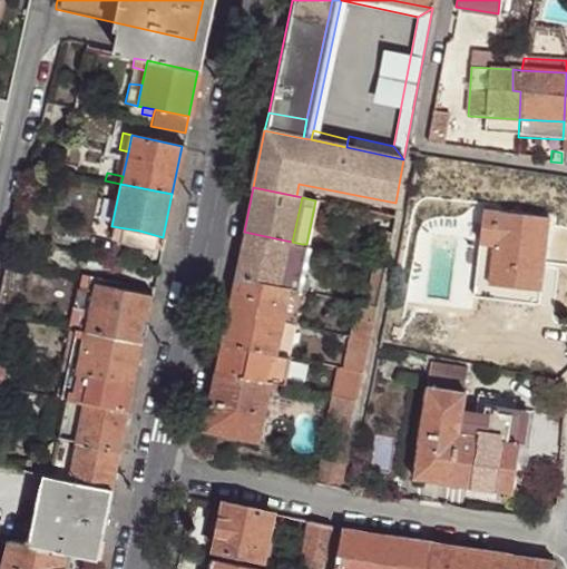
[(372,212),(315,200),(314,206),(371,219),(372,212)]
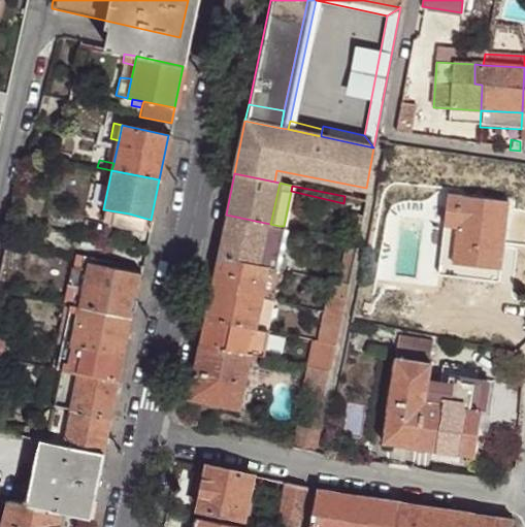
[(451,264),(498,269),(506,202),(446,195),(443,227),(455,228),(451,264)]
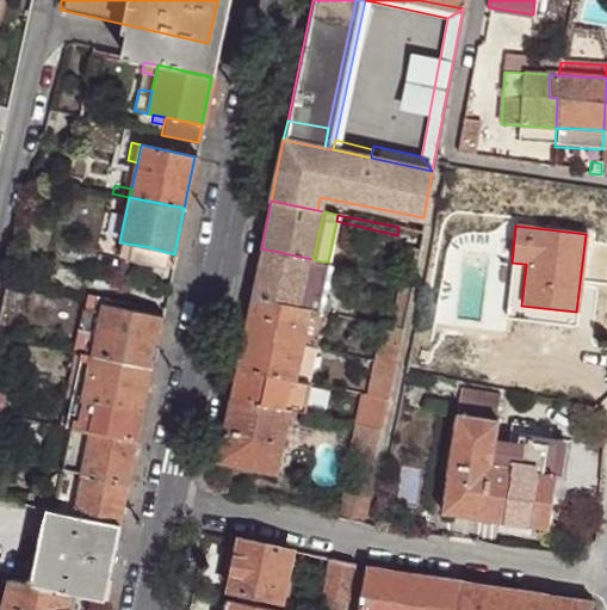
[(420,232),(398,227),(397,235),(417,244),(420,232)]
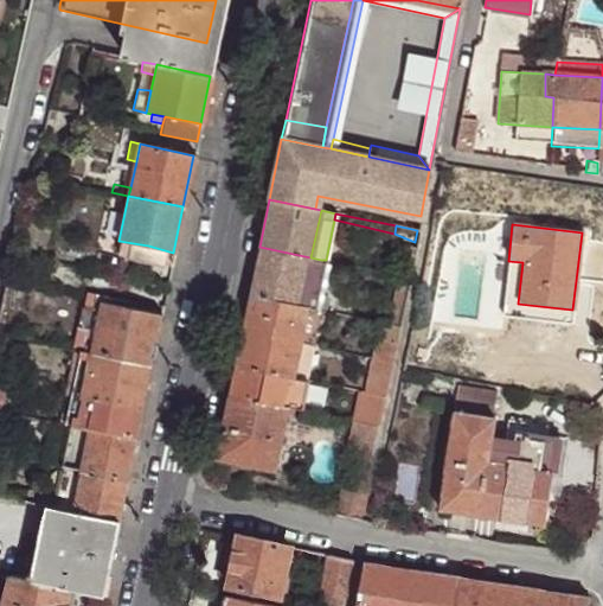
[(172,257),(173,253),(148,246),(147,252),(172,257)]
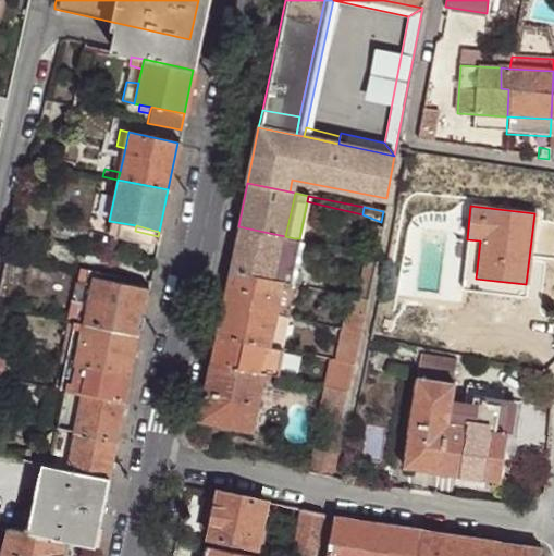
[(229,270),(271,279),(280,235),(238,226),(229,270)]
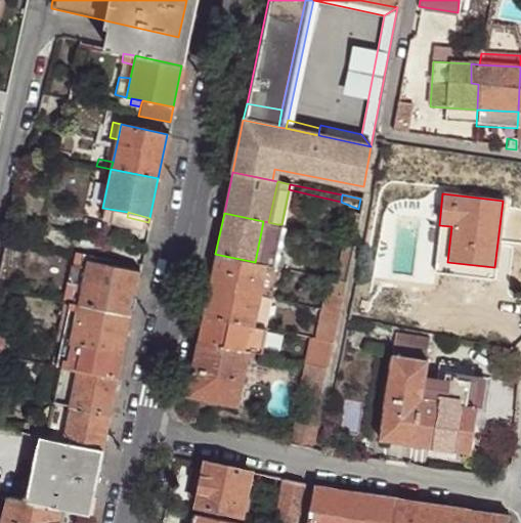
[(255,262),(265,264),(266,264),(268,253),(270,253),(277,224),(268,222),(263,221),(255,262)]
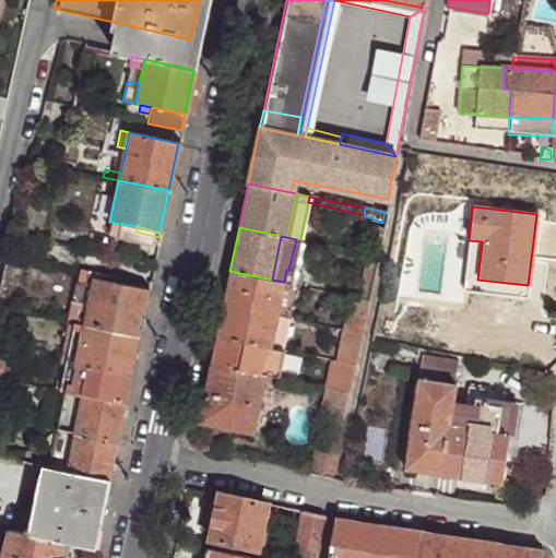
[(527,299),(528,285),(477,280),(482,241),(469,240),(464,270),(462,292),(476,293),(527,299)]
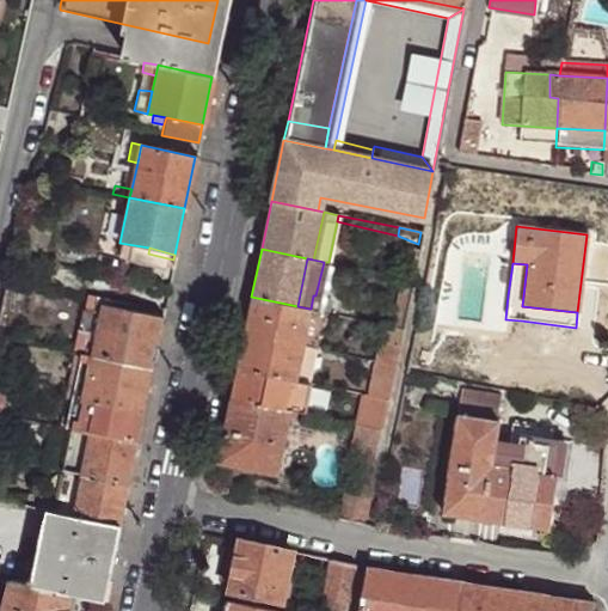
[(398,277),(387,325),(401,329),(412,280),(400,277),(398,277)]
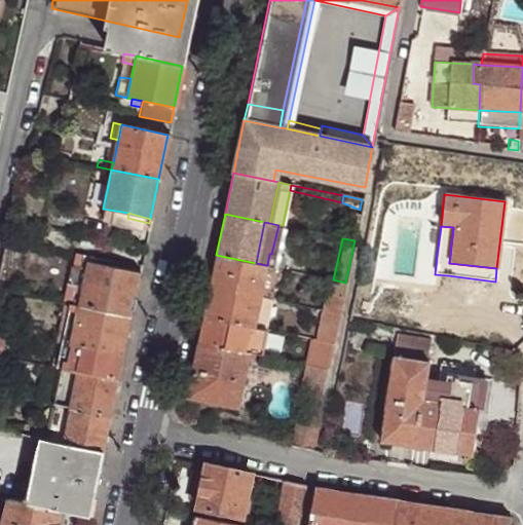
[(213,268),(263,278),(266,265),(256,263),(216,255),(213,268)]
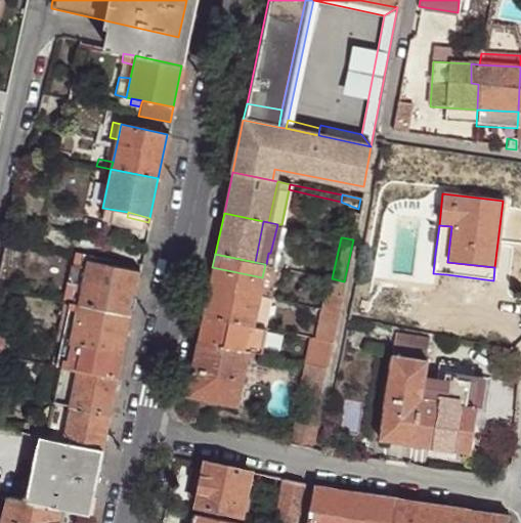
[(80,266),(87,268),(88,261),(117,266),(118,262),(83,255),(80,266)]
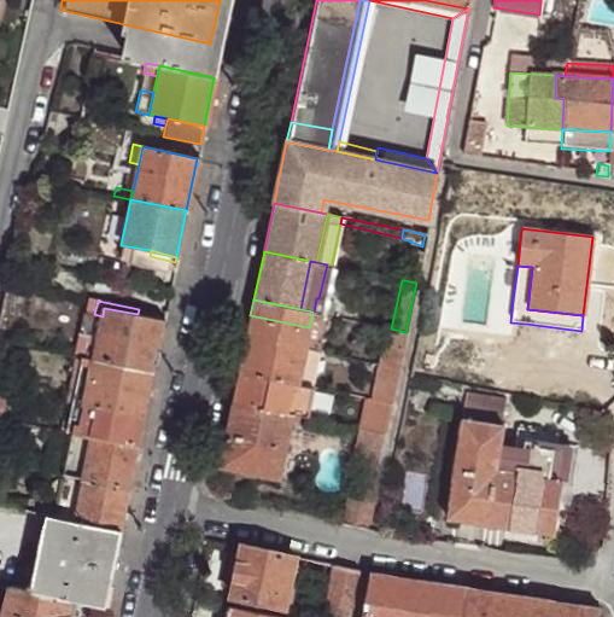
[(152,372),(163,320),(138,314),(104,308),(103,316),(93,359),(152,372)]
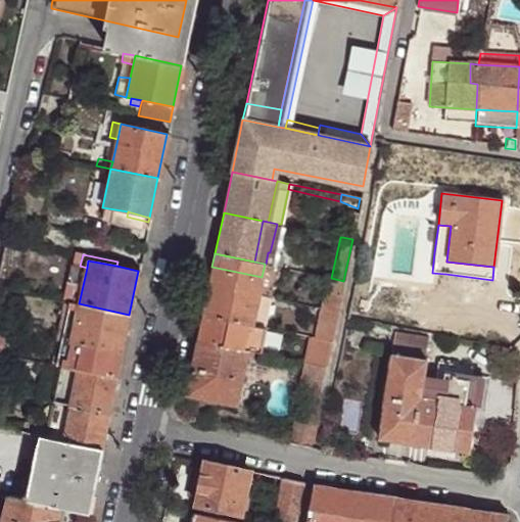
[(262,277),(258,294),(270,297),(276,267),(266,264),(265,264),(262,277)]
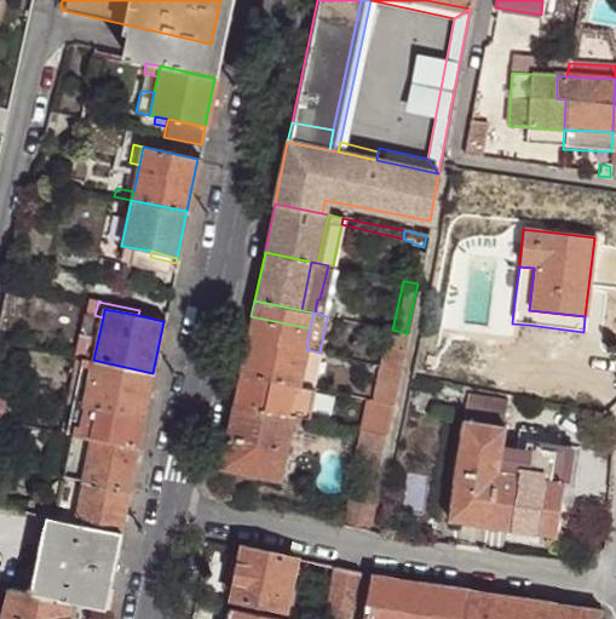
[(86,359),(93,360),(103,317),(95,315),(86,359)]
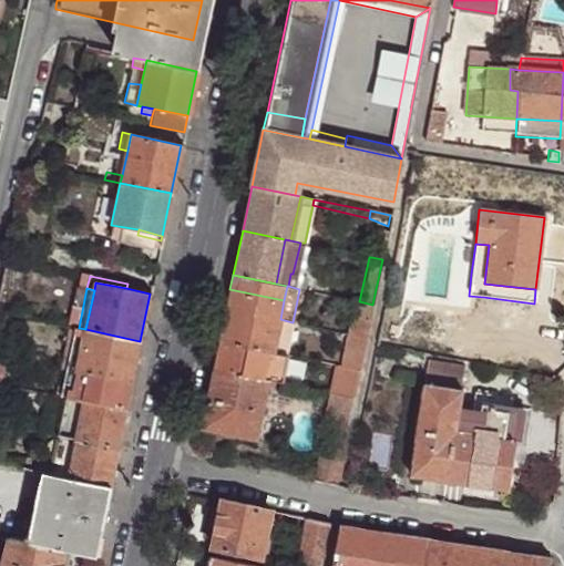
[(229,289),(219,340),(268,351),(274,351),(274,349),(280,319),(284,300),(229,289)]
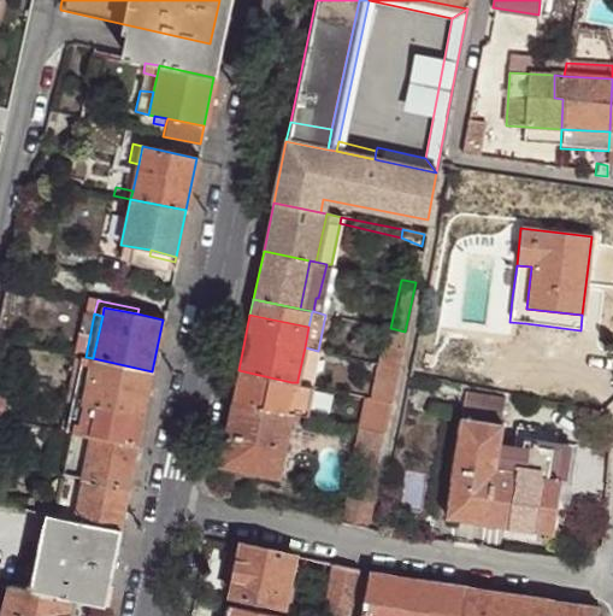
[(305,347),(298,380),(311,382),(318,351),(305,347)]
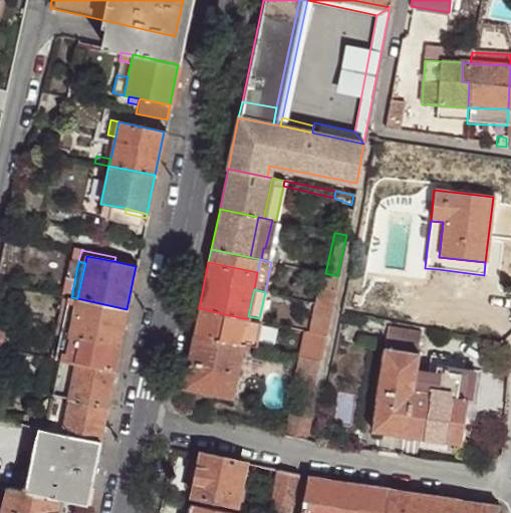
[(76,305),(77,298),(71,297),(68,296),(67,303),(76,305)]
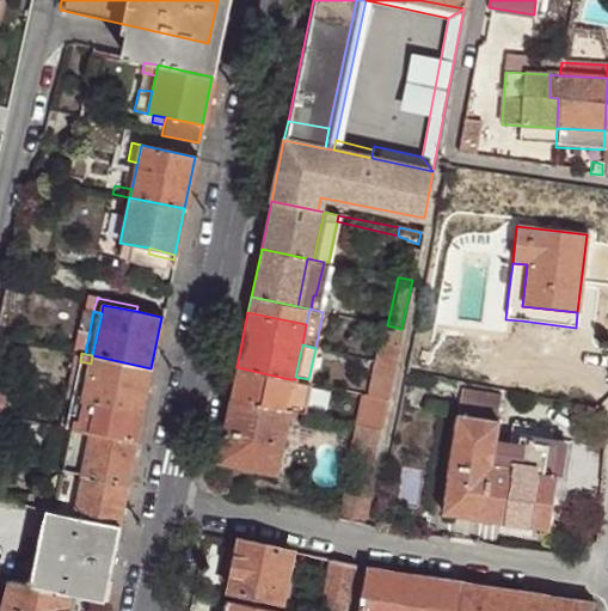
[(141,415),(151,368),(92,355),(91,364),(83,403),(141,415)]
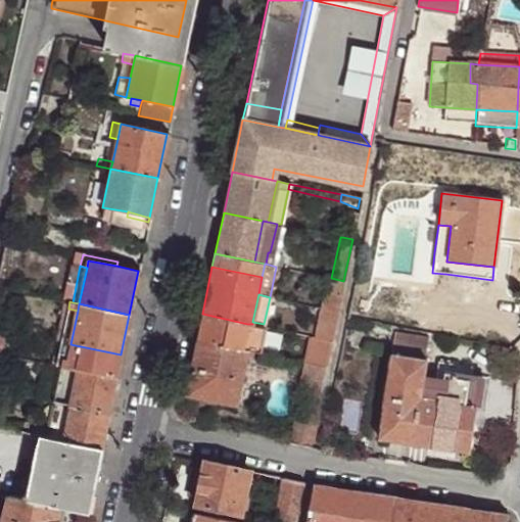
[(61,341),(71,344),(78,311),(68,309),(61,341)]
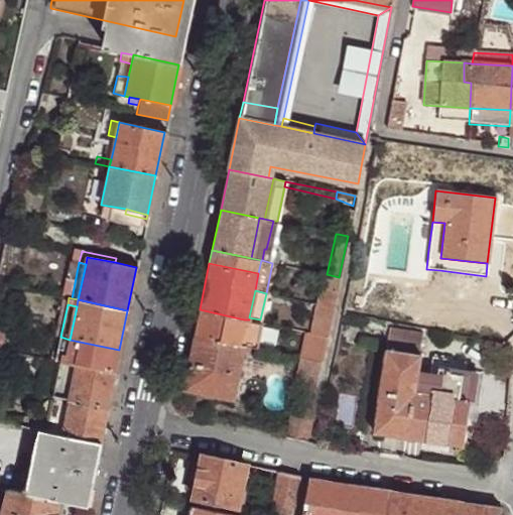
[(200,309),(195,334),(239,343),(244,319),(200,309)]
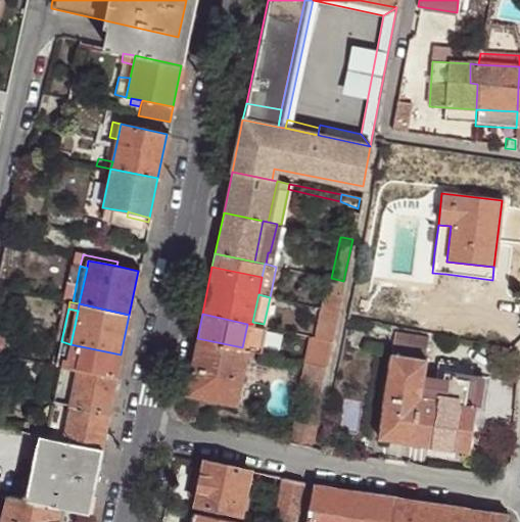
[(247,324),(242,347),(247,349),(263,352),(268,328),(252,324),(247,324)]
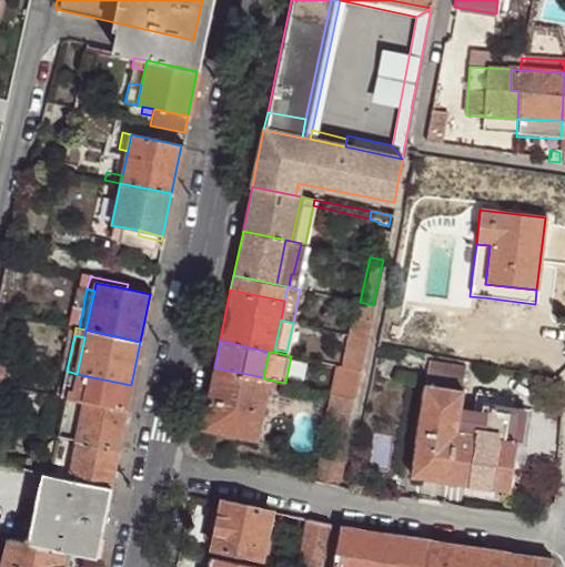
[(427,360),(425,374),(462,382),(464,366),(427,360)]
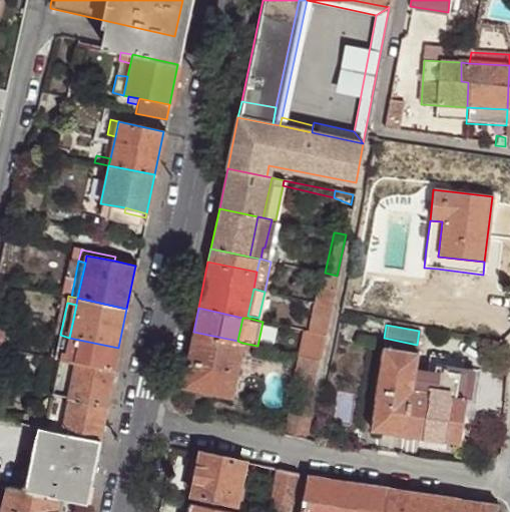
[(302,356),(320,360),(325,335),(308,331),(302,356)]
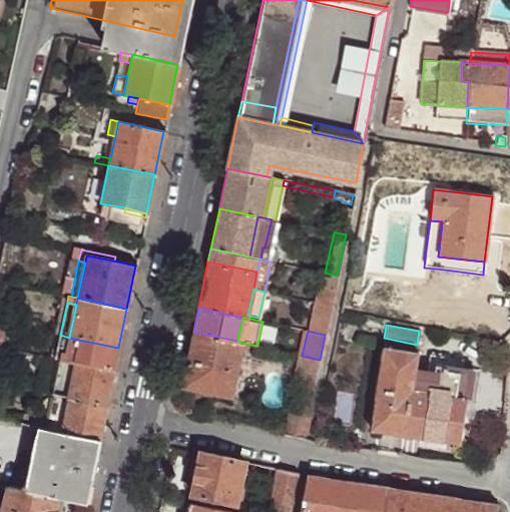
[(193,332),(186,362),(237,372),(242,343),(237,341),(193,332)]
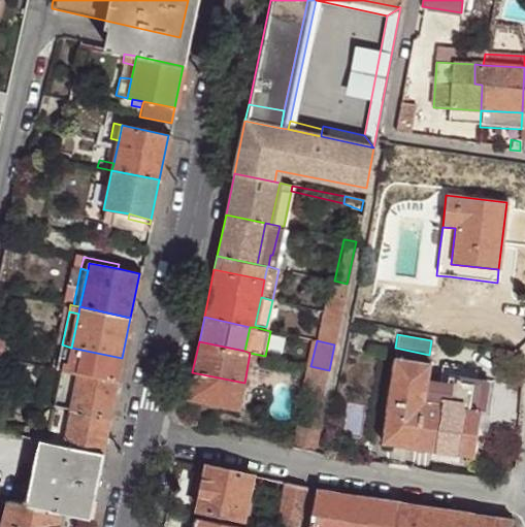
[(117,381),(122,358),(71,348),(66,370),(76,372),(117,381)]
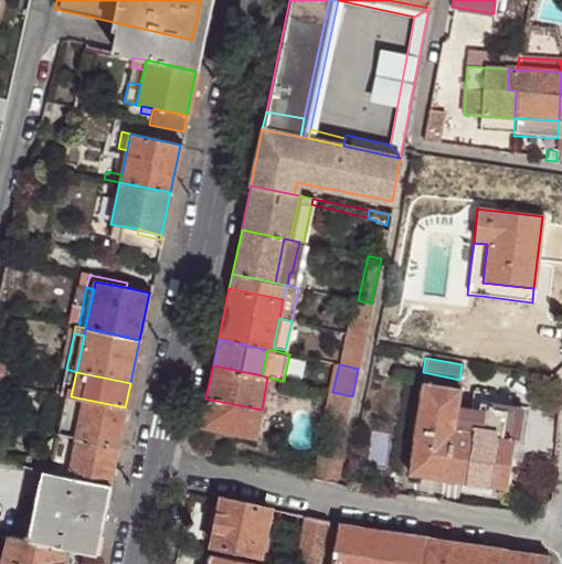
[(459,380),(423,372),(422,382),(457,387),(459,380)]
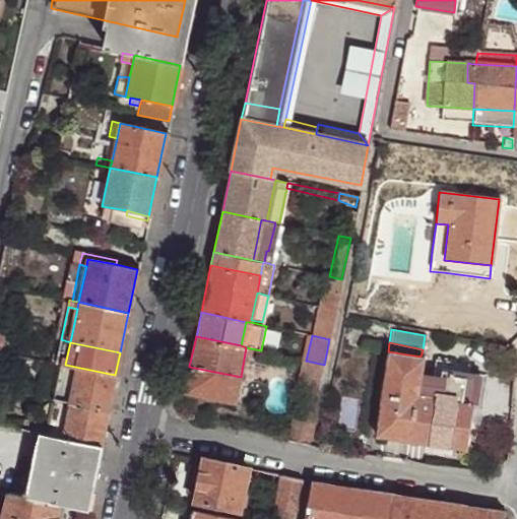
[(0,363),(26,368),(28,357),(0,351),(0,363)]
